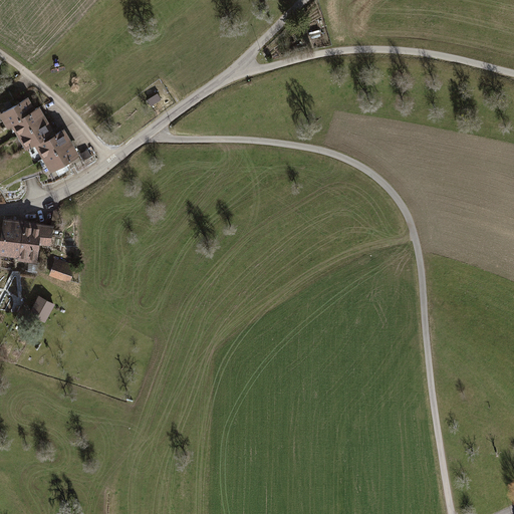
[(149,98),(148,99),(151,105),(162,99),(158,93),(149,98)]
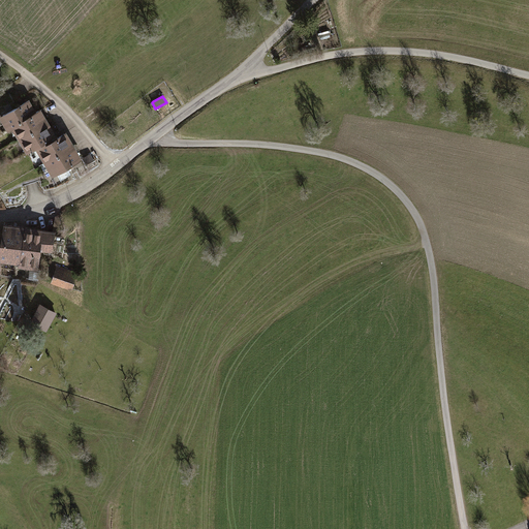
[(10,128),(36,112),(28,98),(0,115),(0,121),(6,130),(10,128)]
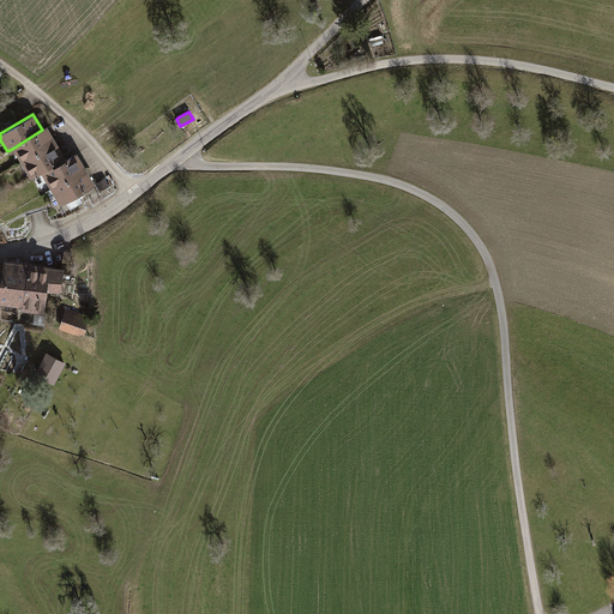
[(20,163),(56,142),(48,126),(42,130),(12,149),(20,163)]
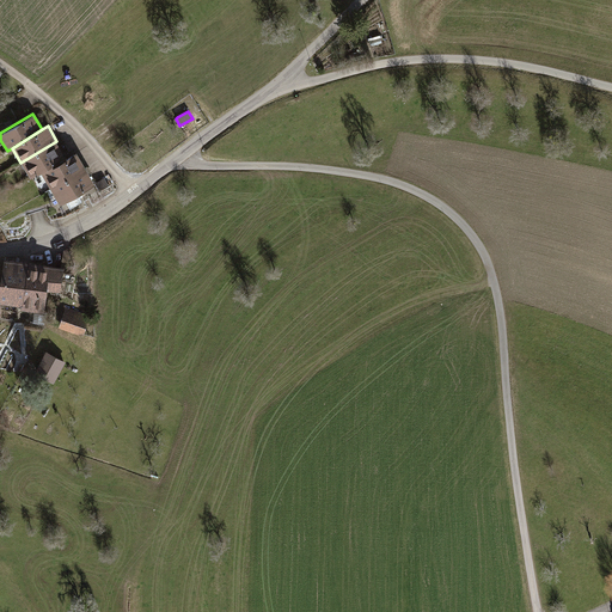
[(56,141),(20,163),(30,178),(40,172),(66,155),(56,141)]
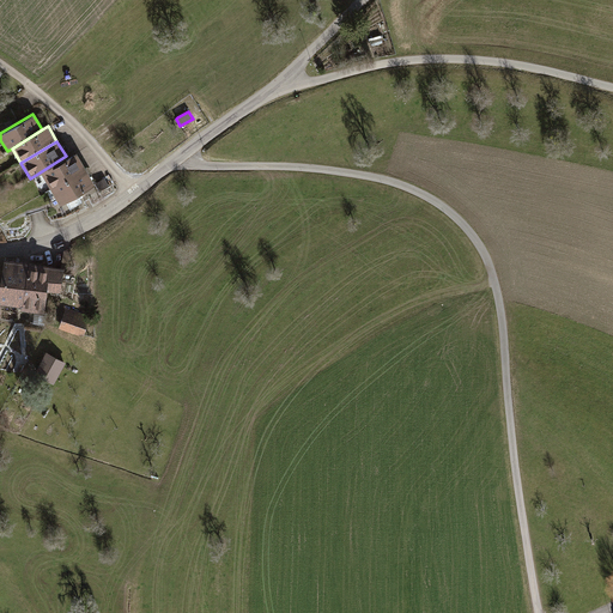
[(50,188),(85,168),(74,151),(66,156),(40,173),(50,188)]
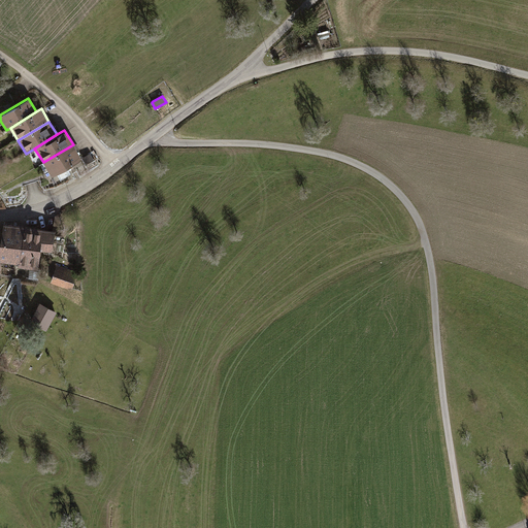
[(73,144),(43,162),(51,175),(80,157),(73,144)]
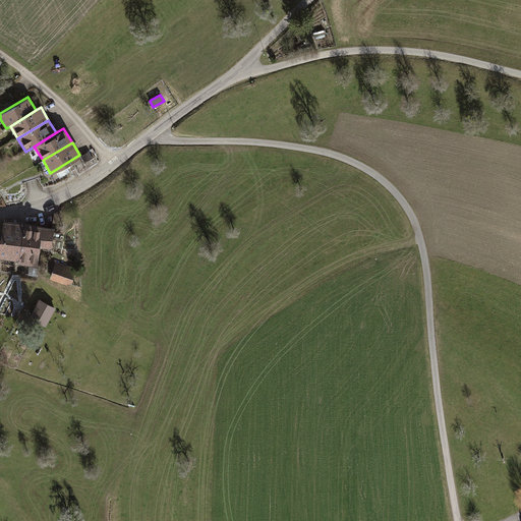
[(0,256),(17,259),(23,223),(2,220),(0,235),(0,256)]
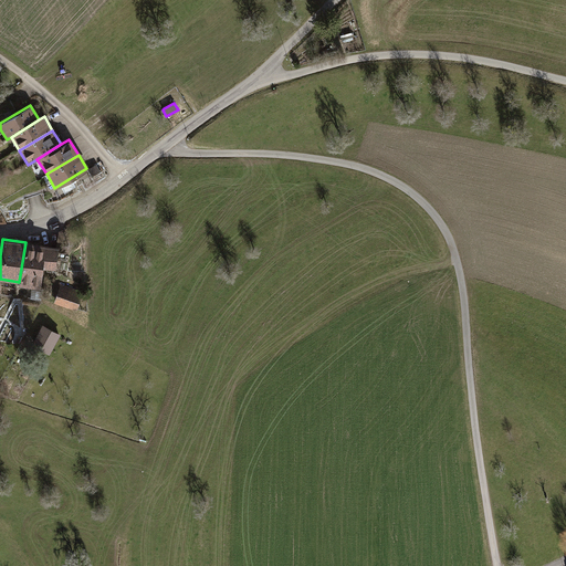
[(25,242),(19,282),(19,285),(40,289),(42,269),(55,271),(59,247),(25,242)]
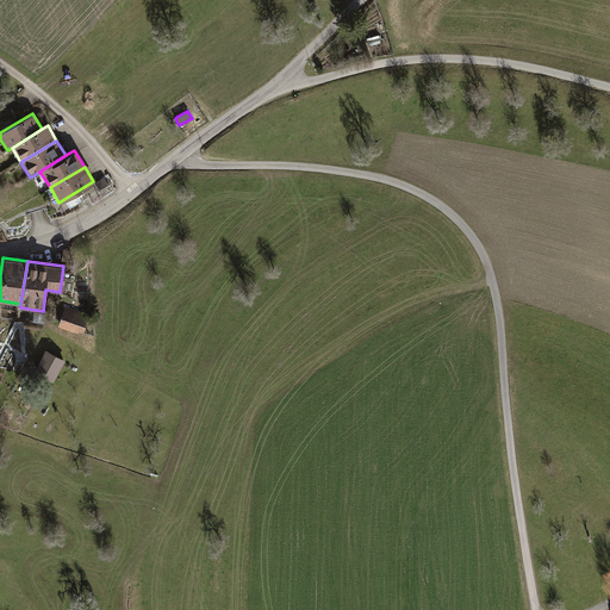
[(88,313),(64,305),(57,327),(81,335),(88,313)]
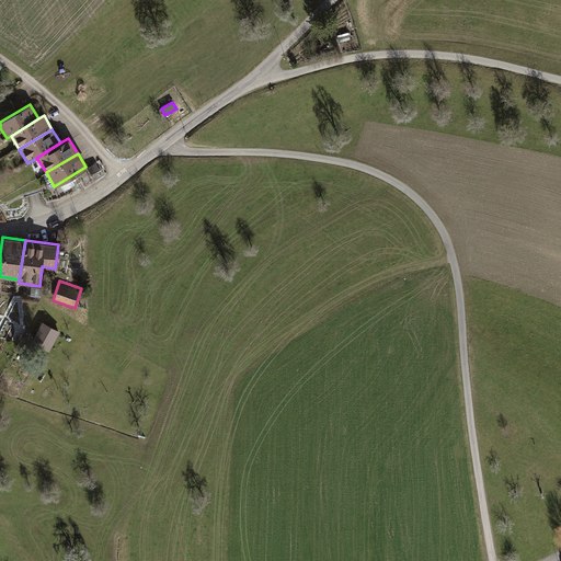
[(59,331),(42,321),(32,338),(50,347),(59,331)]
